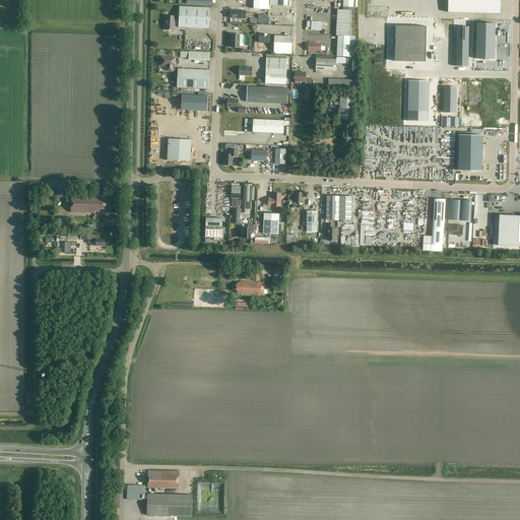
[(254,0),(254,9),(269,10),(269,0),(254,0)]
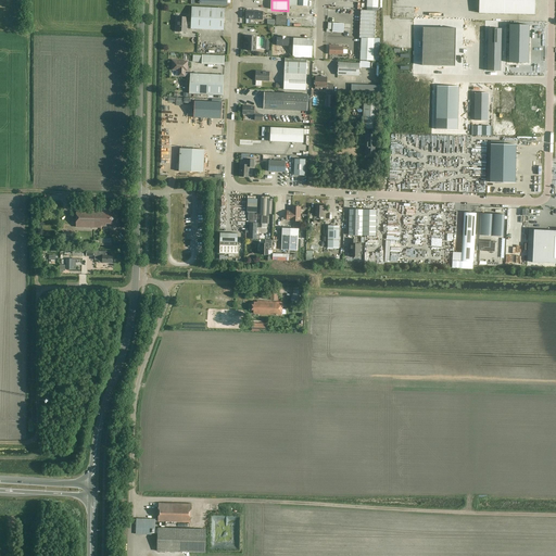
[(366,0),(367,3),(366,11),(377,11),(377,0),(366,0)]
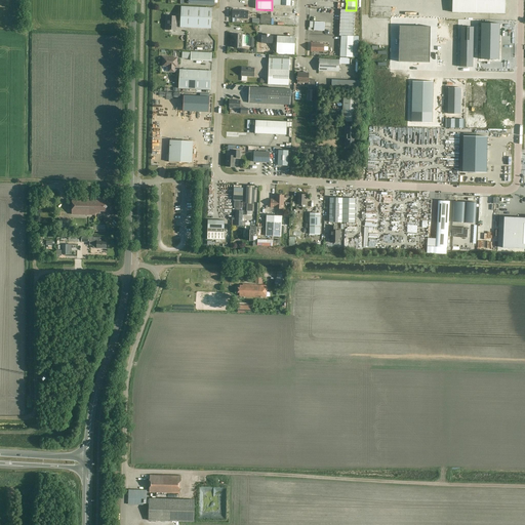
[(505,0),(452,0),(452,12),(505,13),(505,0)]
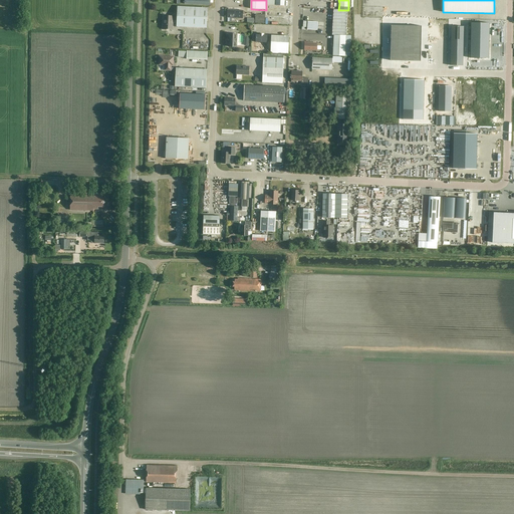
[(208,8),(178,6),(177,19),(173,19),(173,16),(165,16),(164,26),(163,26),(163,30),(167,30),(167,29),(173,29),(173,23),(177,23),(177,26),(207,28),(208,8)]
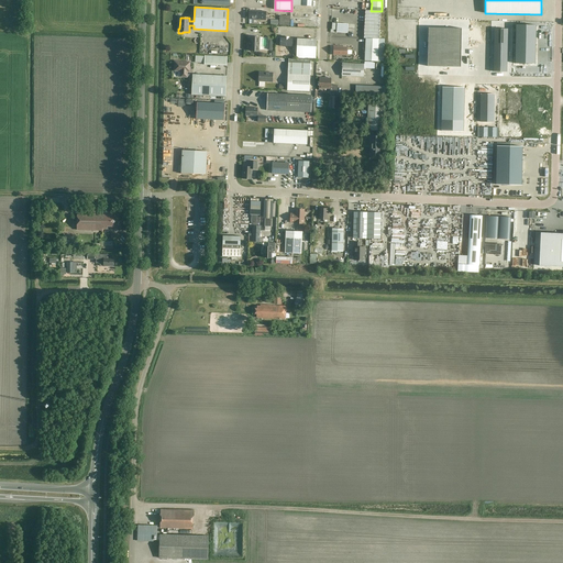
[(381,11),(365,11),(364,39),(365,39),(364,61),(378,62),(381,11)]
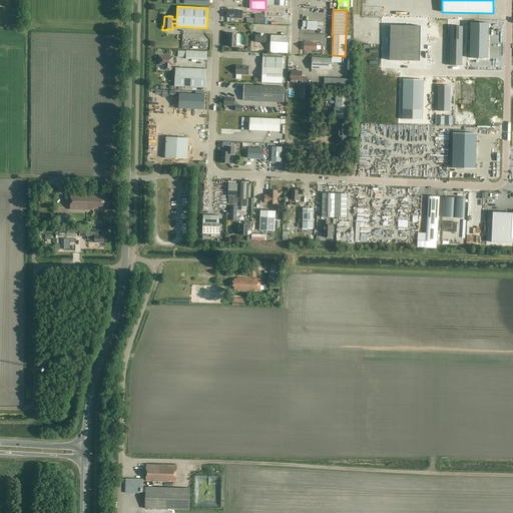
[(312,22),(303,21),(302,27),(302,30),(305,30),(306,27),(307,27),(307,29),(312,30),(312,22)]
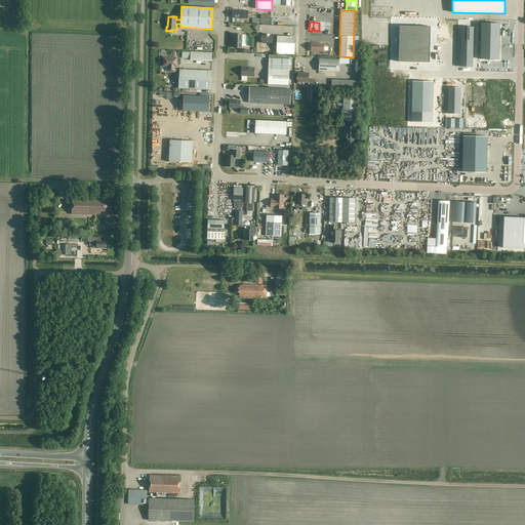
[(486,24),(486,58),(503,59),(505,24),(486,24)]
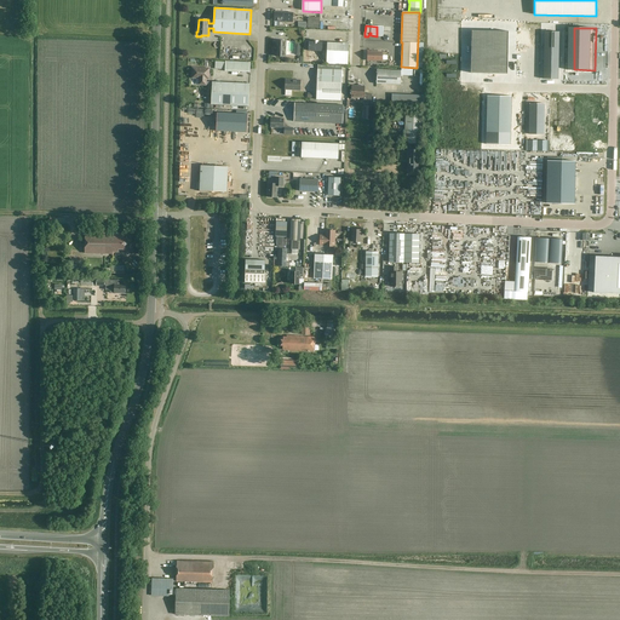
[(545,32),(544,79),(558,80),(560,32),(545,32)]
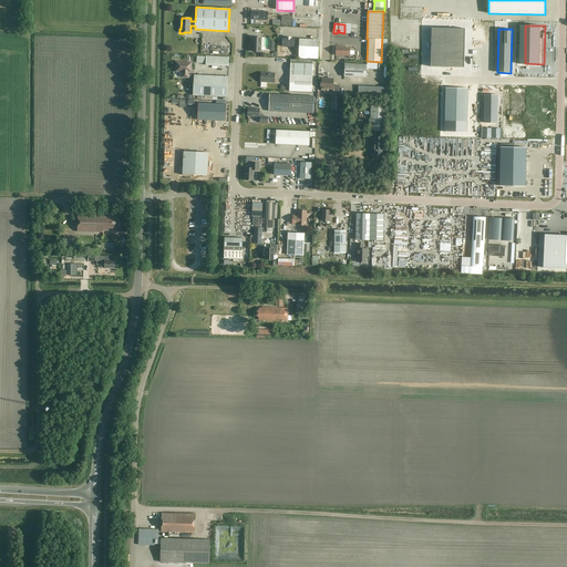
[(261,38),(253,38),(253,42),(251,42),(251,47),(253,47),(253,52),(261,52),(261,38)]
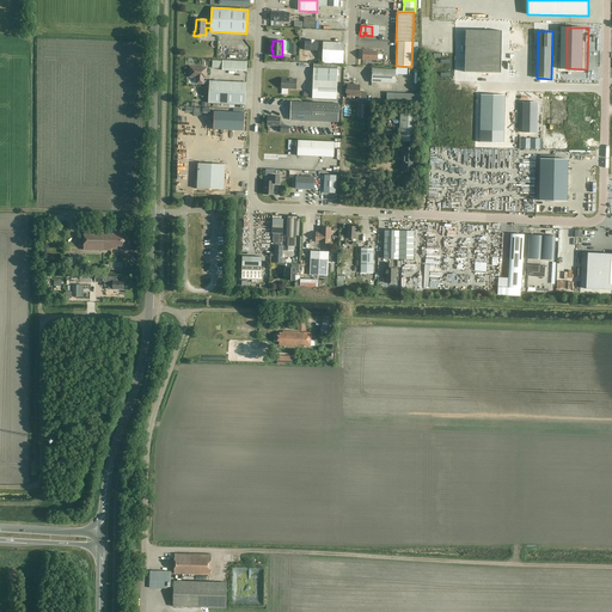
[(314,41),(310,41),(310,42),(305,41),(305,50),(318,50),(318,49),(323,50),(323,63),(343,65),(344,43),(323,42),(323,43),(318,43),(318,42),(314,42),(314,41)]
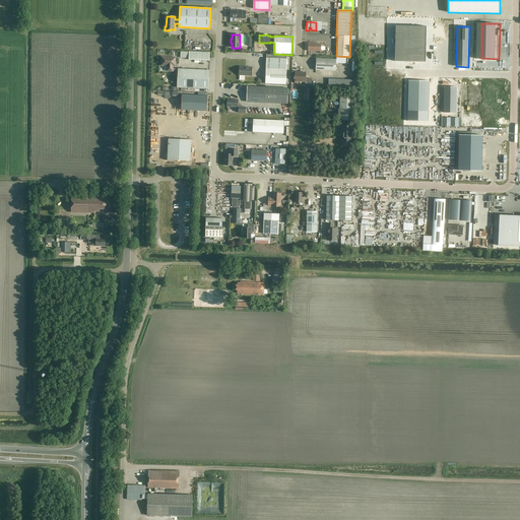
[(321,44),(309,43),(308,51),(320,51),(321,44)]
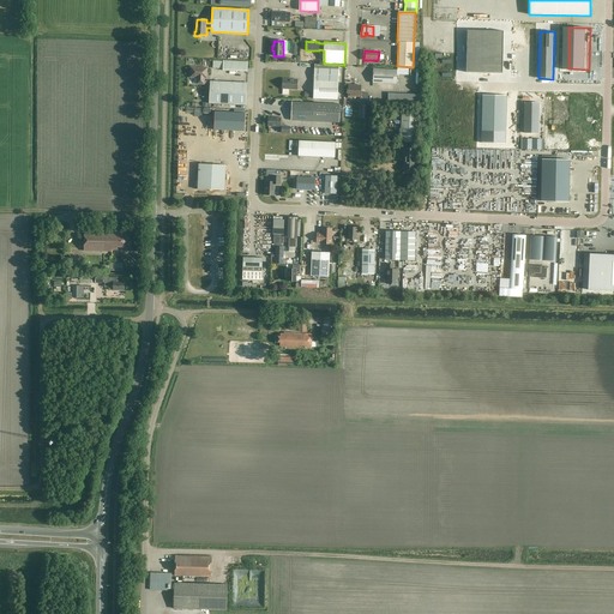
[(248,62),(223,61),(214,61),(214,68),(223,68),(223,71),(247,72),(248,62)]
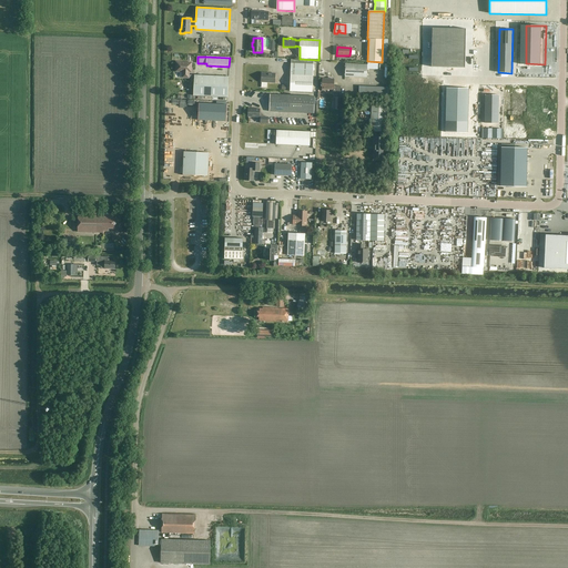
[(192,63),(178,62),(178,66),(176,66),(176,71),(183,72),(182,78),(189,78),(190,70),(192,70),(192,63)]
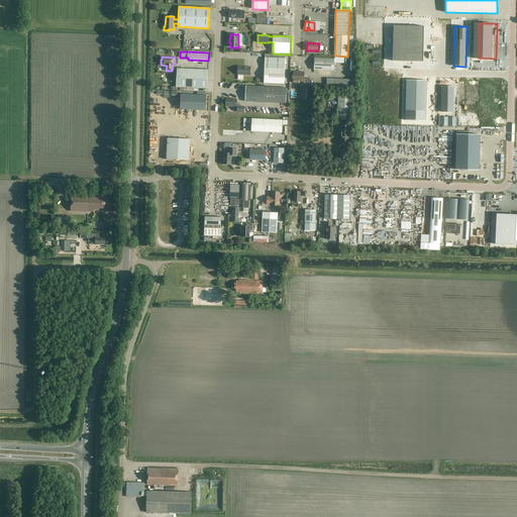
[(286,59),(265,58),(265,68),(285,69),(286,59)]
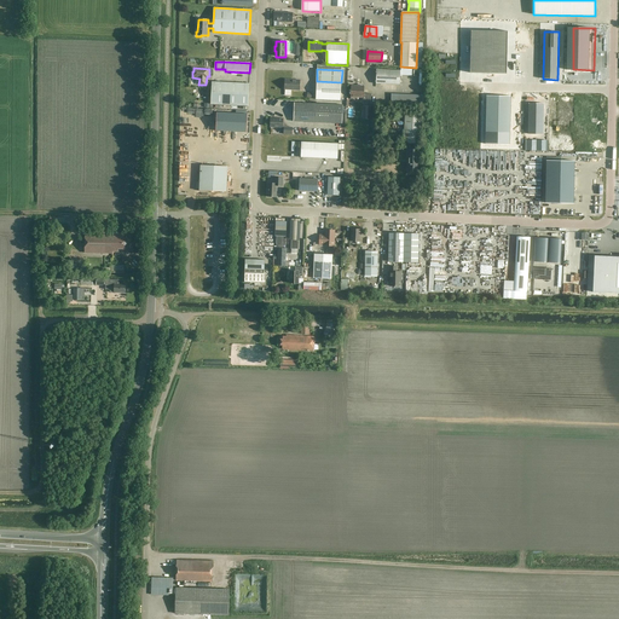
[(400,70),(376,69),(376,84),(400,85),(400,70)]
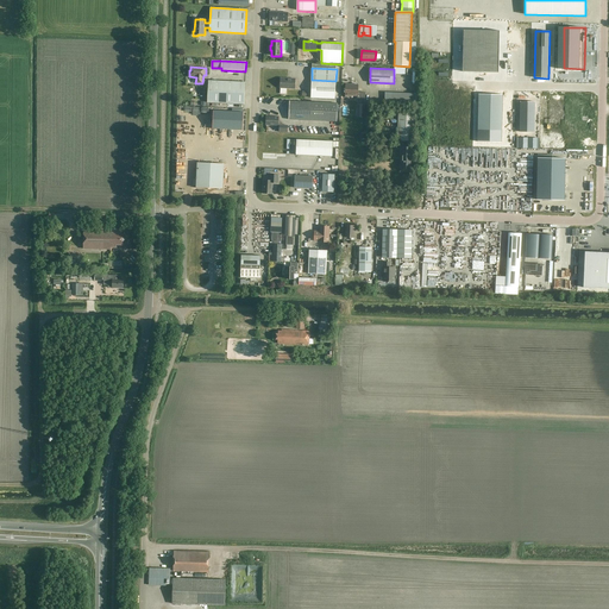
[(295,80),(281,79),(280,88),(295,89),(295,80)]
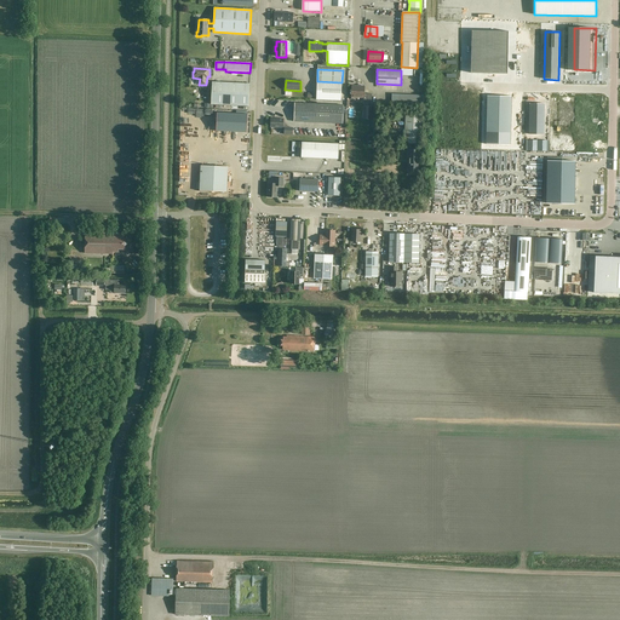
[(342,82),(317,81),(316,101),(340,102),(342,82)]
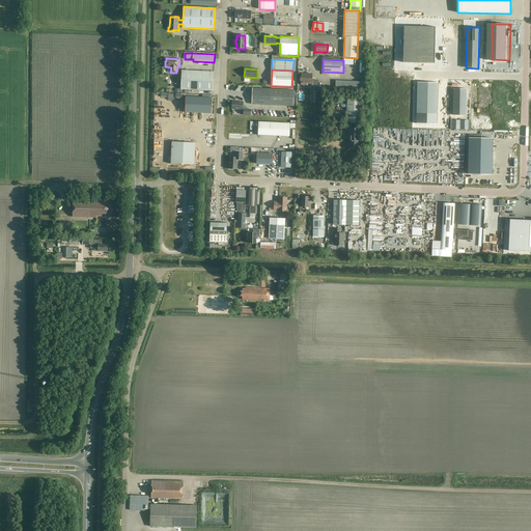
[(214,72),(182,71),(182,89),(213,91),(214,72)]
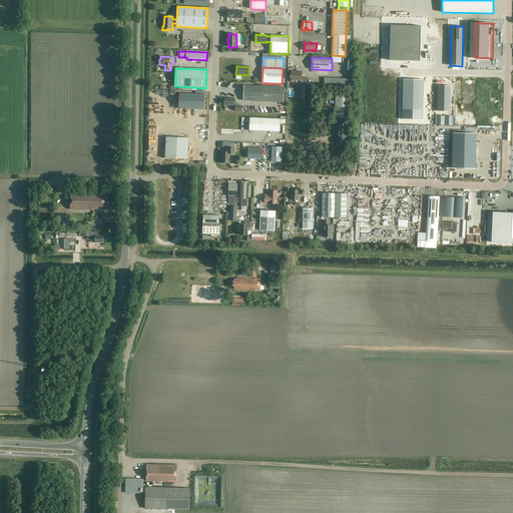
[(302,71),(291,71),(291,80),(301,81),(301,84),(308,84),(308,78),(302,77),(302,71)]
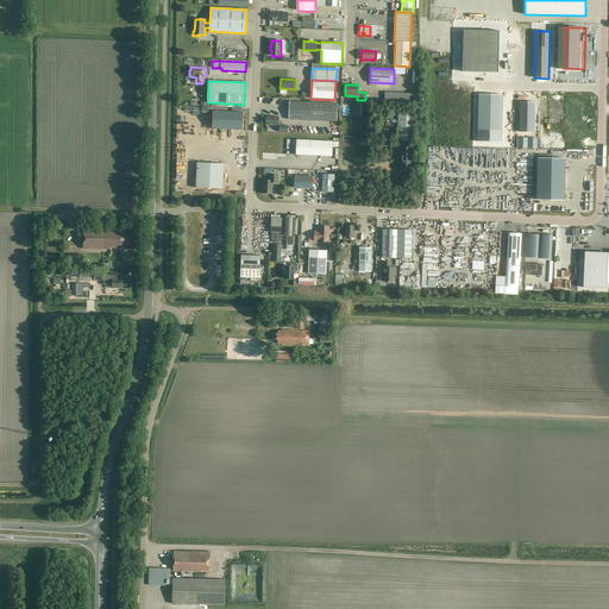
[(478,92),(478,139),(502,139),(502,92),(478,92)]
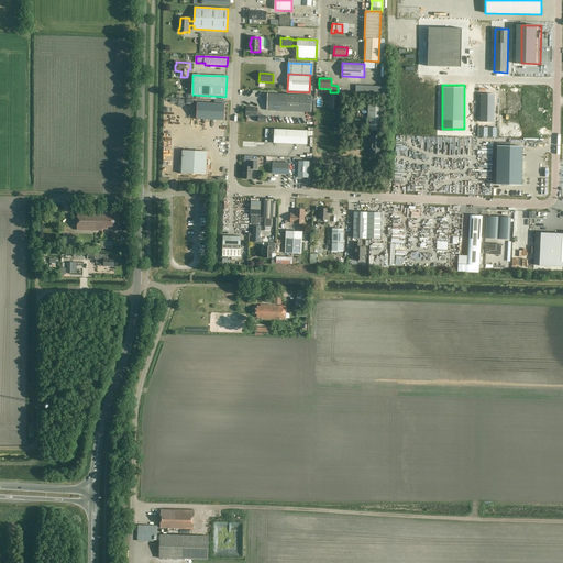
[(312,96),(267,94),(266,110),(311,112),(312,96)]
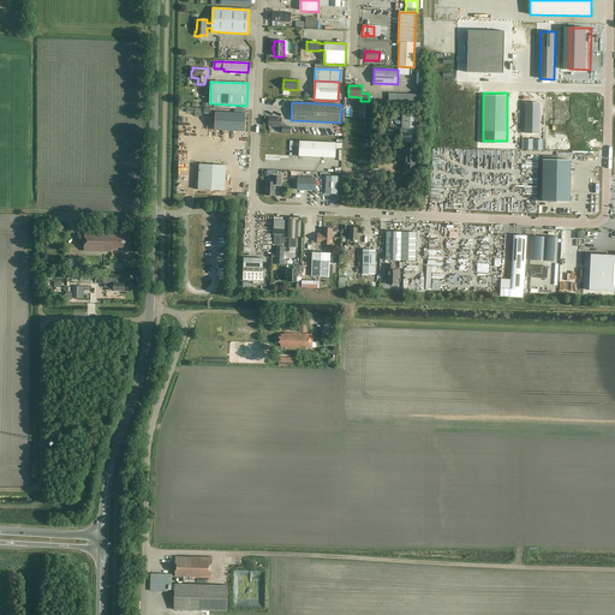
[(215,112),(215,130),(245,131),(245,113),(215,112)]
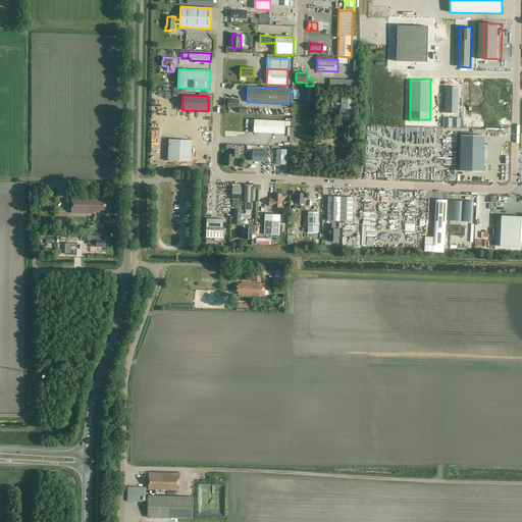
[(355,96),(342,95),(341,120),(354,121),(355,96)]
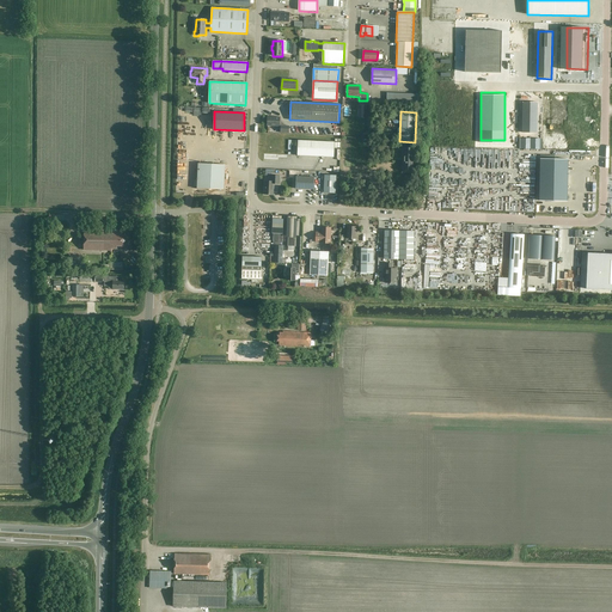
[(280,117),(268,117),(267,126),(281,127),(280,133),(288,134),(289,127),(283,127),(283,126),(281,122),(280,122),(280,117)]
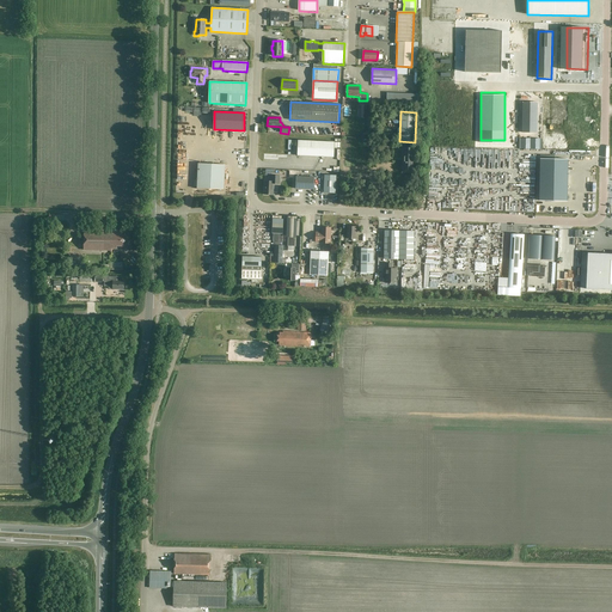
[(335,142),(298,140),(298,155),(334,157),(335,142)]
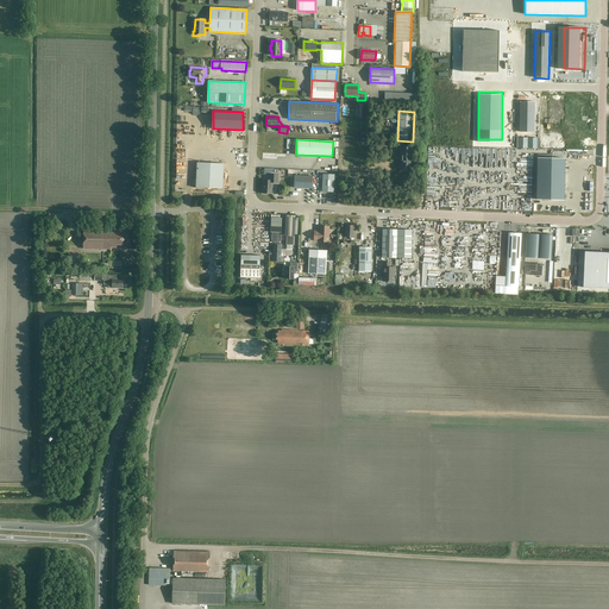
[(412,148),(401,148),(400,168),(412,168),(412,148)]
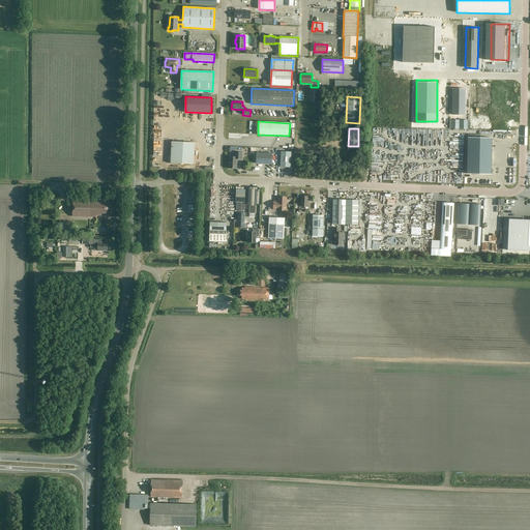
[(468,137),(467,173),(492,174),(492,137),(468,137)]
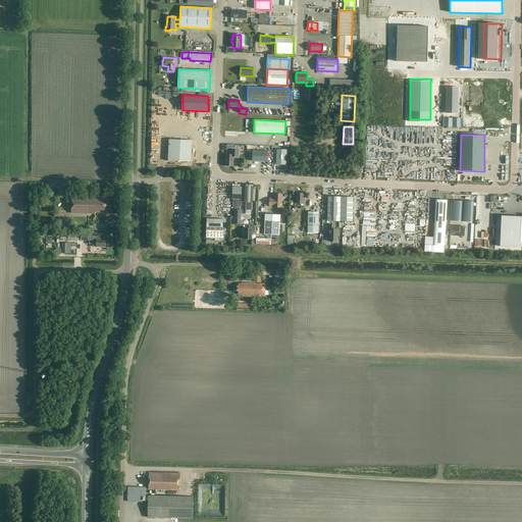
[(192,141),(169,140),(168,161),(191,162),(192,141)]
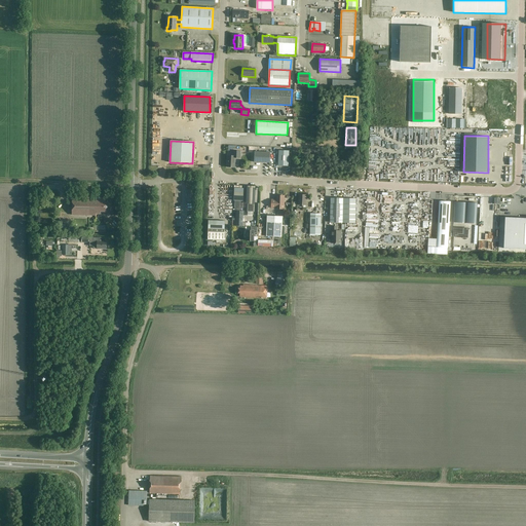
[(289,151),(278,150),(278,165),(288,166),(289,151)]
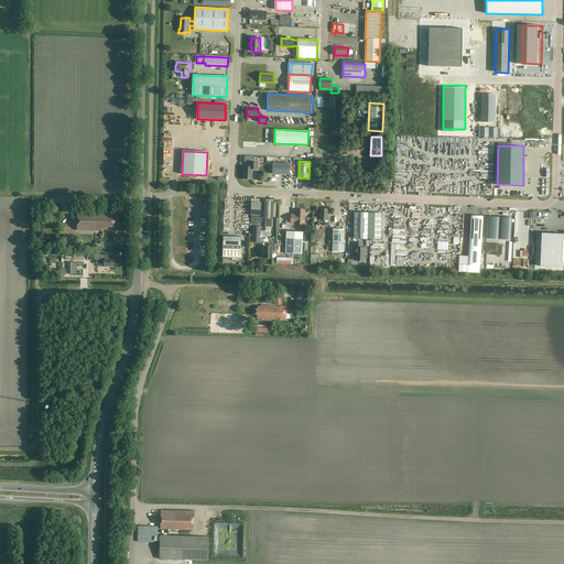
[(258,162),(250,162),(250,167),(243,166),(243,180),(251,180),(252,170),(258,170),(258,162)]
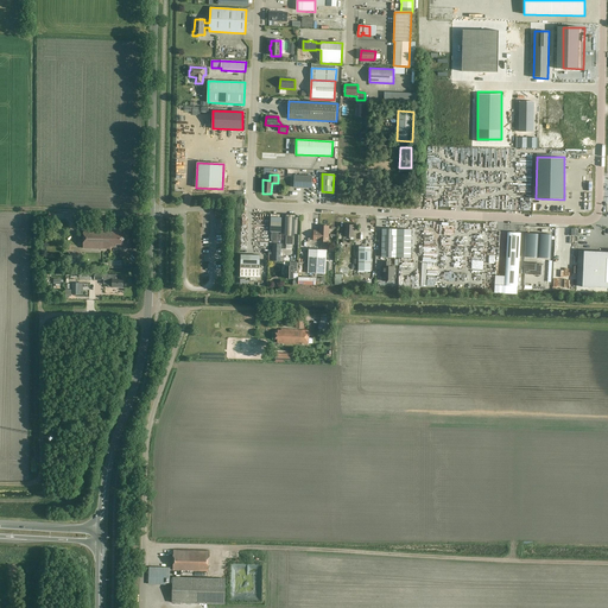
[(312,176),(295,175),(293,188),(312,188),(312,176)]
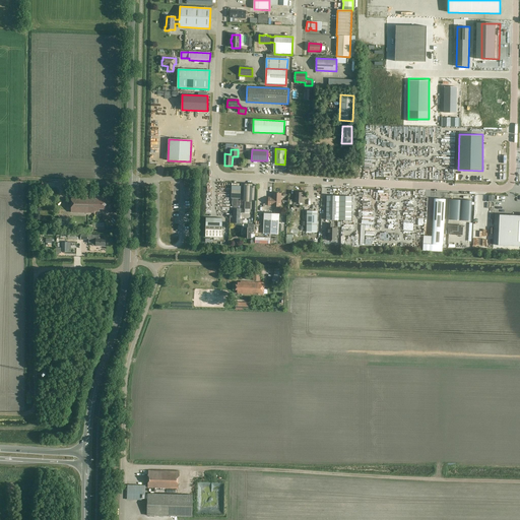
[(273,193),(272,197),(268,197),(268,205),(272,206),(280,206),(281,194),(273,193)]
